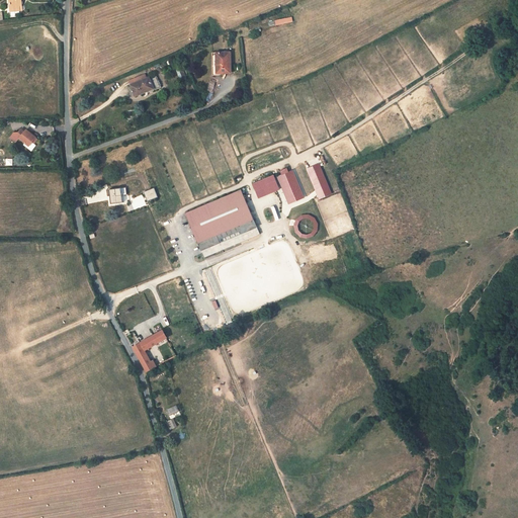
[(9,0),(10,11),(19,10),(19,6),(22,6),(20,0),(9,0)]
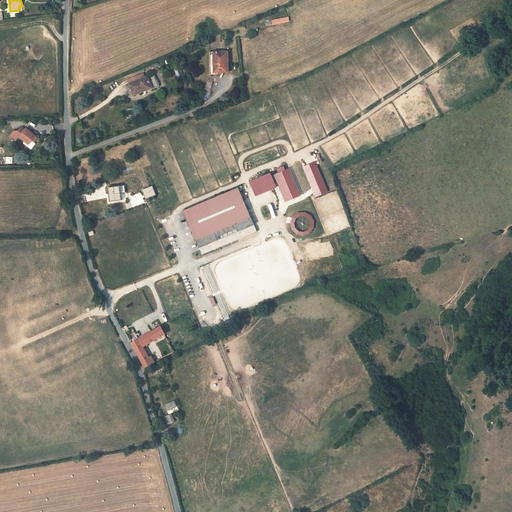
[(228,72),(227,52),(210,52),(210,75),(218,74),(218,73),(228,72)]
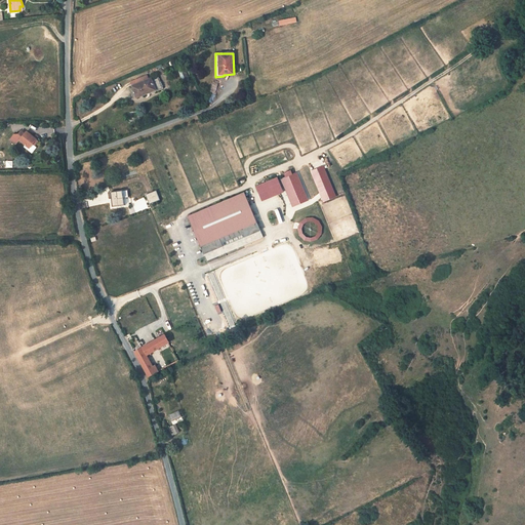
[(151,79),(157,92),(163,89),(158,76),(151,79)]
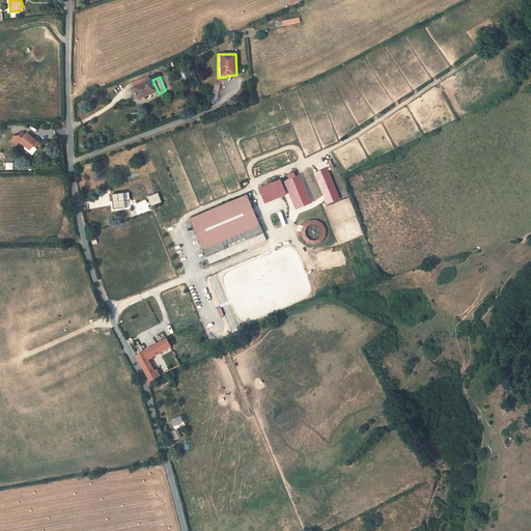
[(152,80),(134,87),(138,99),(150,93),(151,95),(159,93),(152,80)]
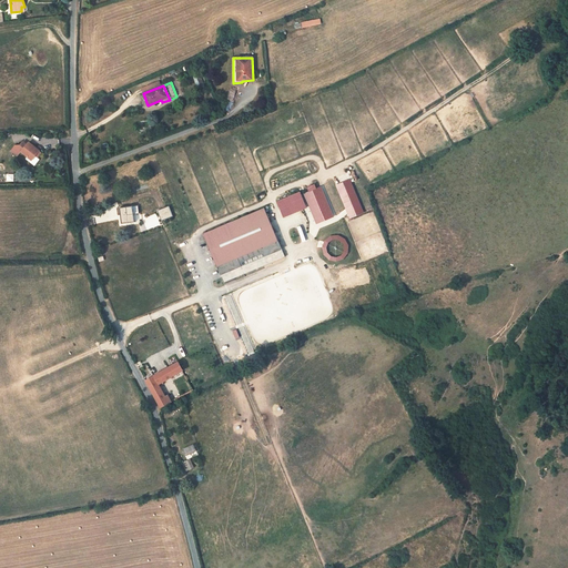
[(28,144),(24,142),(21,145),(17,145),(12,151),(19,156),(21,152),(32,160),(36,155),(38,158),(42,152),(29,143),(28,144)]
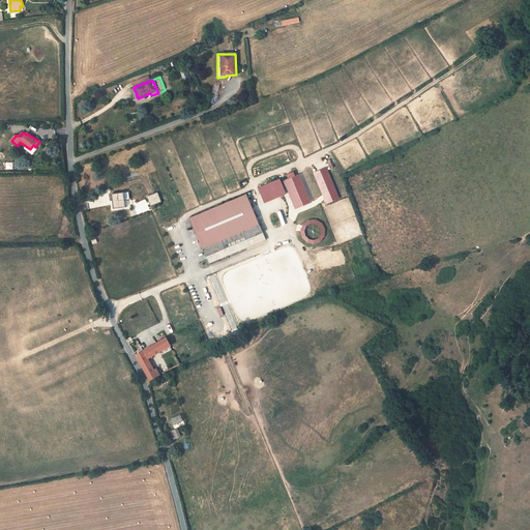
[(327,167),(314,173),(327,204),(341,198),(327,167)]
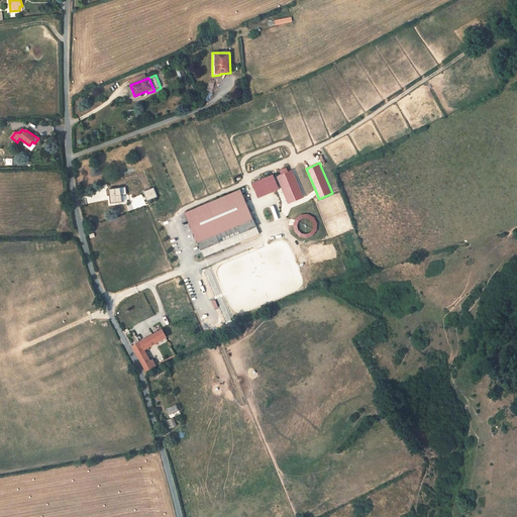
[(274,174),(251,183),(259,198),(282,188),(289,204),(305,197),(294,170),(289,172),(287,168),(280,171),(282,174),(275,177),(274,174)]
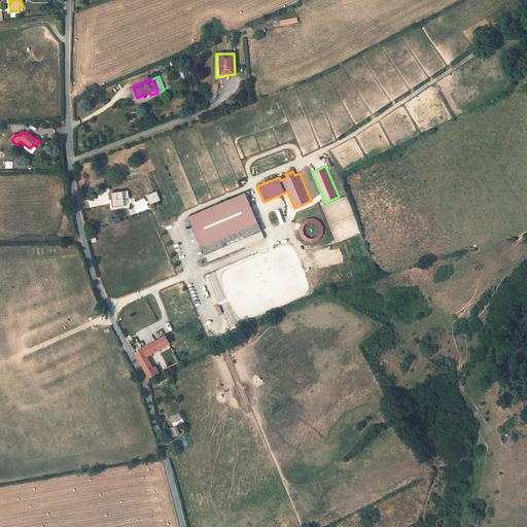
[(123,191),(111,194),(112,204),(113,204),(114,208),(125,206),(125,205),(124,197),(123,191)]
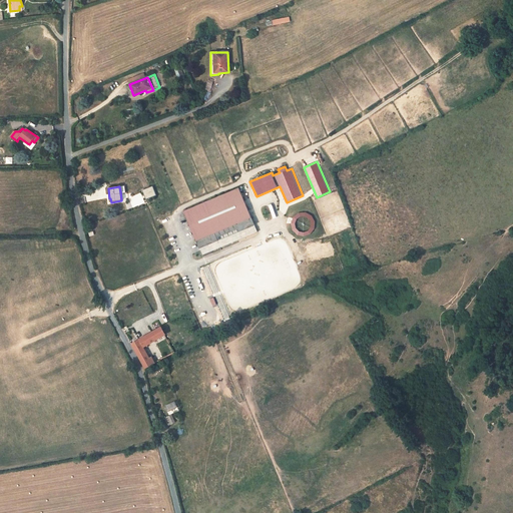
[(142,190),(146,199),(156,195),(152,186),(142,190)]
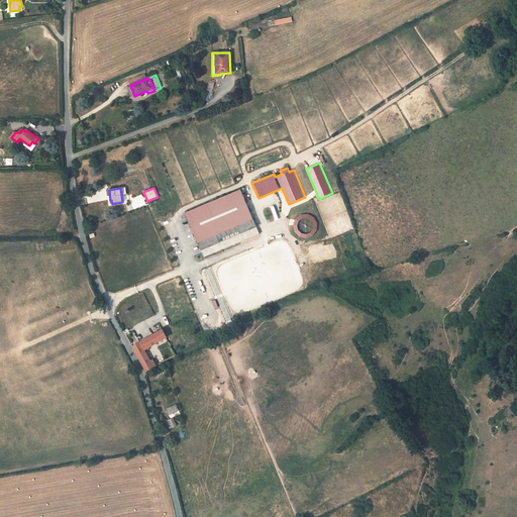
[(241,189),(185,212),(204,257),(261,233),(241,189)]
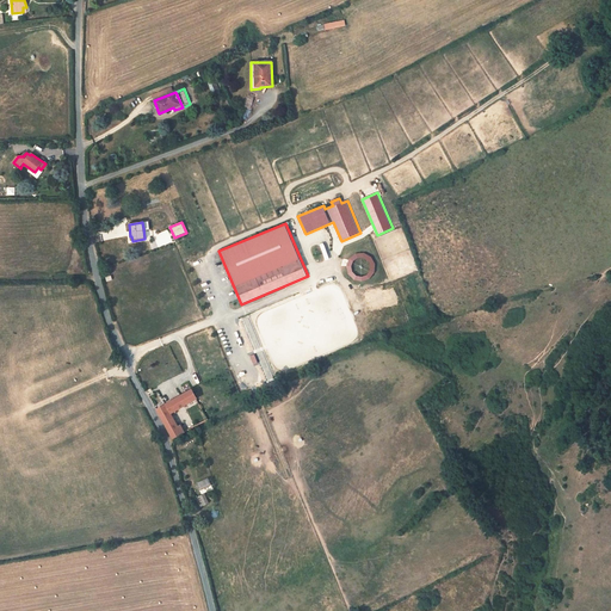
[(156,409),(173,438),(184,432),(180,425),(177,427),(172,418),(174,418),(172,413),(173,412),(196,399),(191,389),(156,409)]
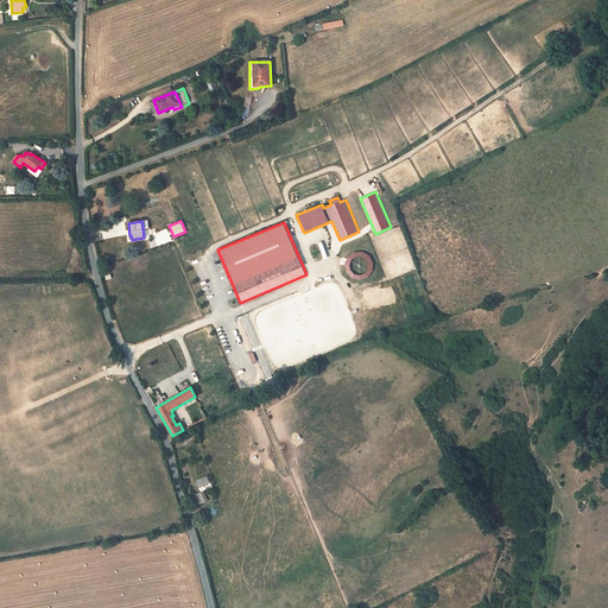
[(207,476),(195,481),(198,488),(210,482),(207,476)]
